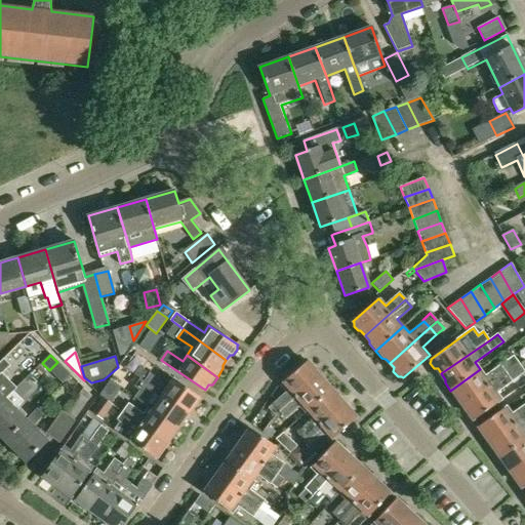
[(458,398),(462,403),(506,373),(519,363),(514,356),(485,375),(480,369),(450,391),(456,399),(458,398)]
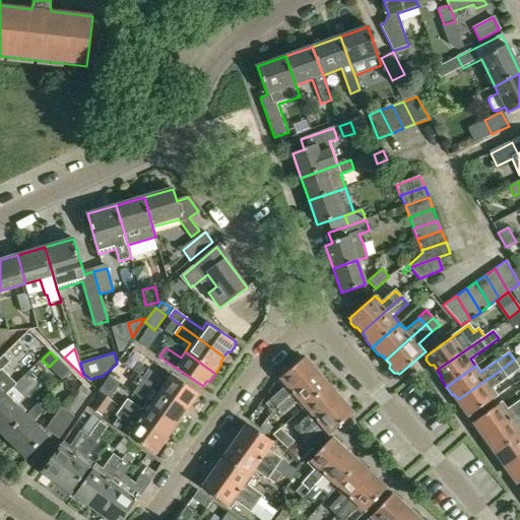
[(0,361),(0,401),(7,395),(17,385),(2,369),(9,362),(5,356),(0,361)]
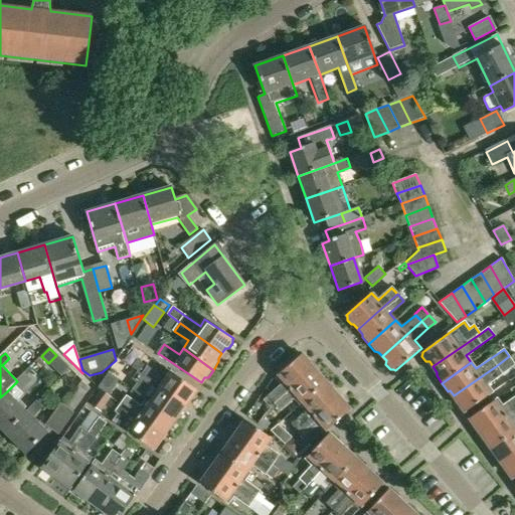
[(309,364),(309,360),(306,356),(302,356),(302,355),(277,378),(283,385),(265,400),(271,407),(275,403),(313,369),(309,364)]
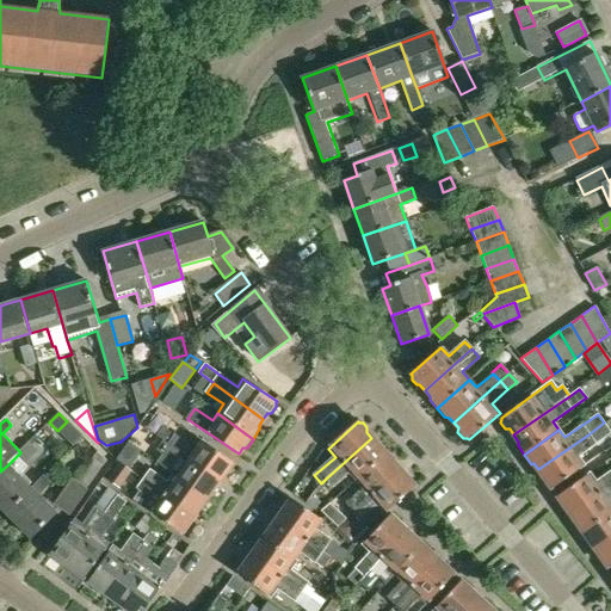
[(543,475),(542,479),(547,486),(550,486),(551,488),(582,466),(578,456),(610,432),(604,423),(588,434),(538,469),(543,475)]
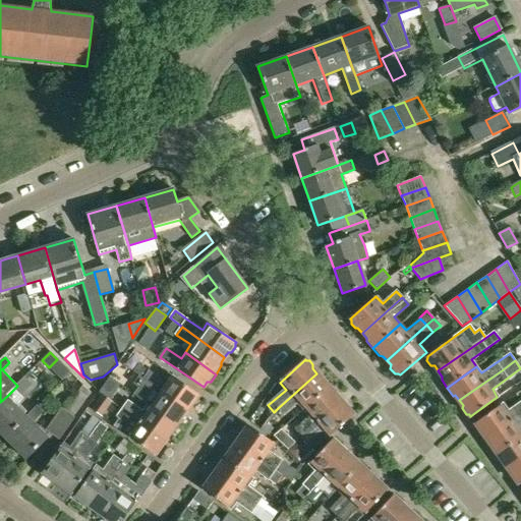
[(139,374),(187,409),(190,404),(194,404),(197,399),(197,395),(198,394),(170,374),(165,381),(150,370),(138,363),(133,371),(139,374)]
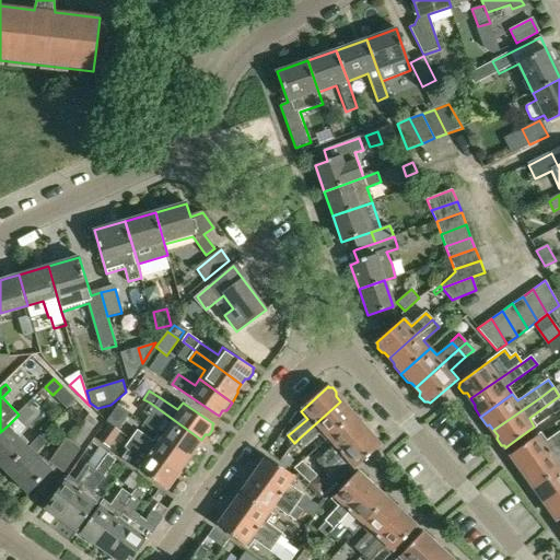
[(319,433),(326,441),(357,415),(349,406),(345,406),(340,401),(299,439),(305,446),(319,433)]
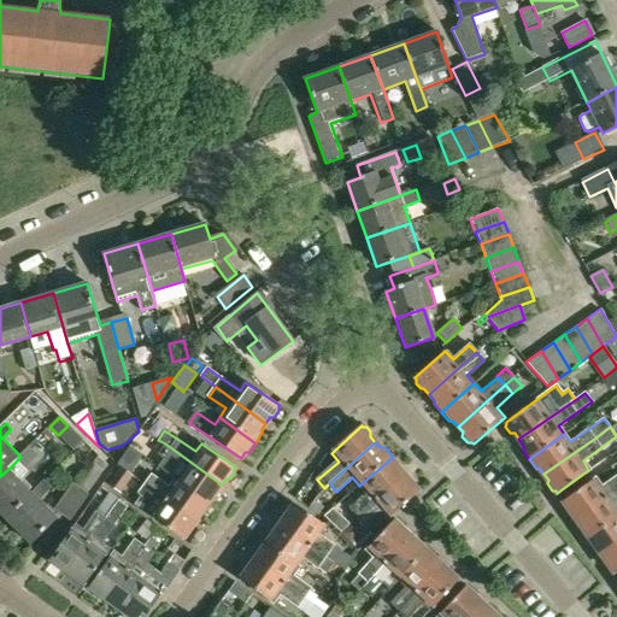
[(165,458),(159,468),(165,472),(175,479),(211,505),(218,494),(218,491),(222,485),(165,444),(159,453),(165,458)]
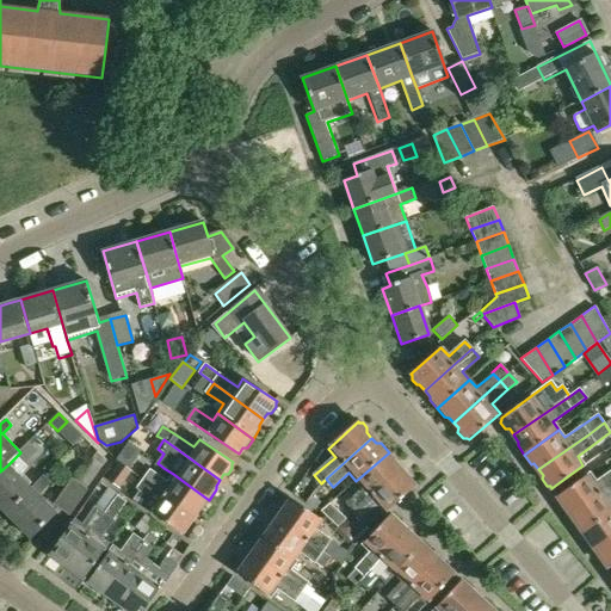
[(127,442),(116,460),(128,468),(140,450),(127,442)]
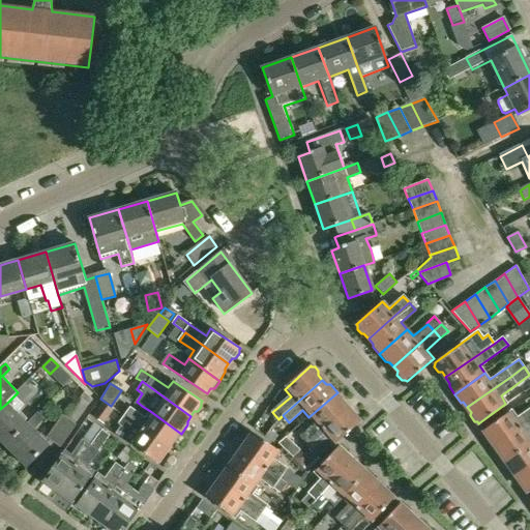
[(0,409),(0,439),(6,446),(28,424),(16,412),(23,405),(21,403),(33,391),(26,384),(18,392),(7,403),(0,409)]
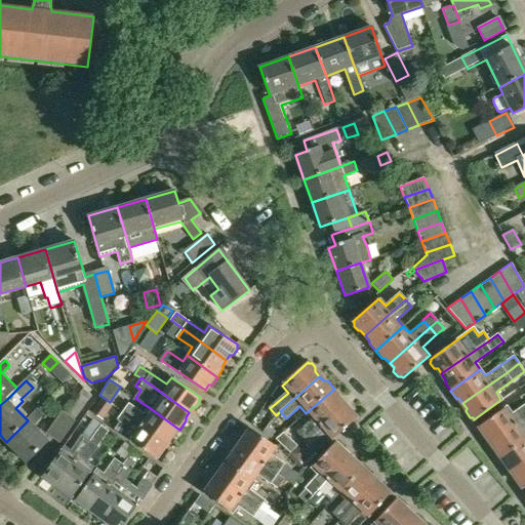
[(82,389),(64,414),(63,413),(48,434),(61,443),(75,421),(74,421),(92,396),(82,389)]
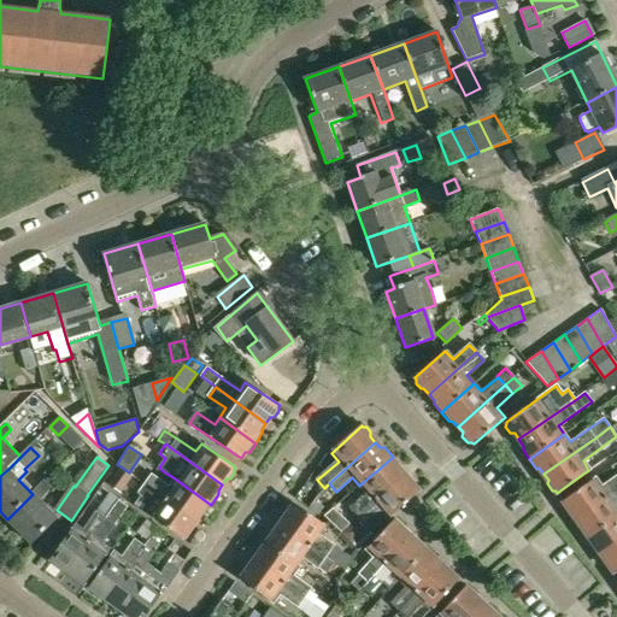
[(350,507),(357,516),(404,475),(400,469),(400,465),(393,457),(359,486),(365,493),(350,507)]
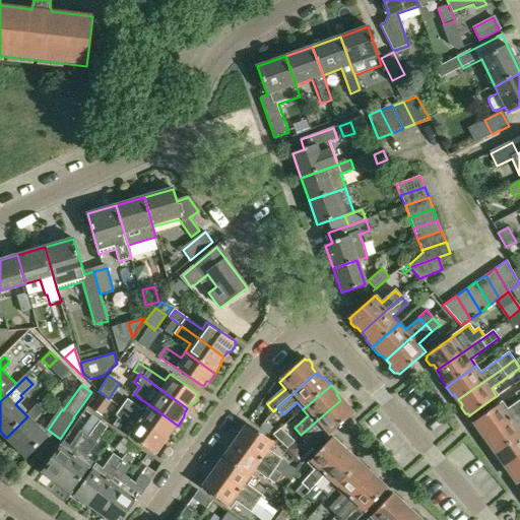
[(90,408),(102,415),(112,400),(101,393),(90,408)]
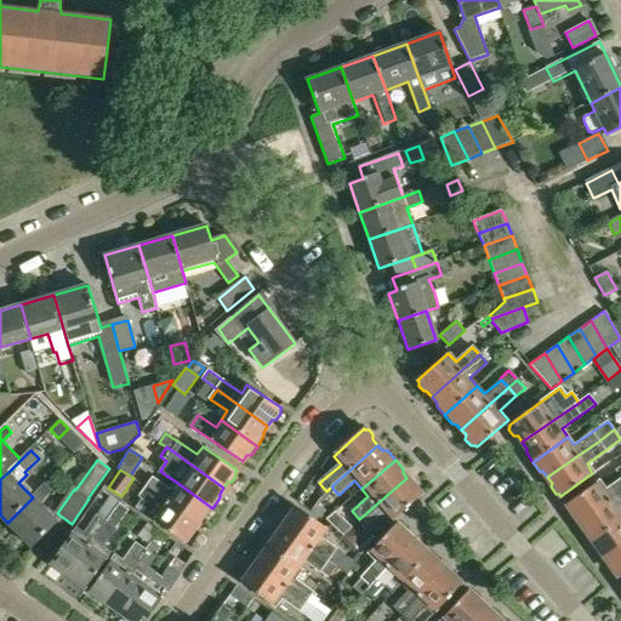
[(574,516),(579,523),(620,491),(620,477),(605,489),(599,479),(567,503),(568,505),(567,508),(571,516),(574,516)]
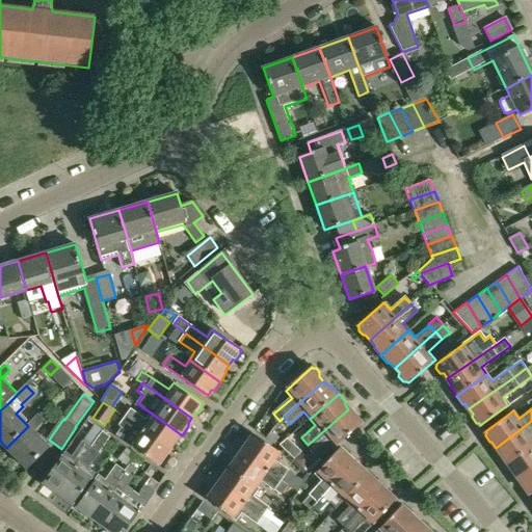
[(125,417),(169,449),(174,442),(178,443),(182,435),(151,413),(147,420),(131,409),(125,417)]
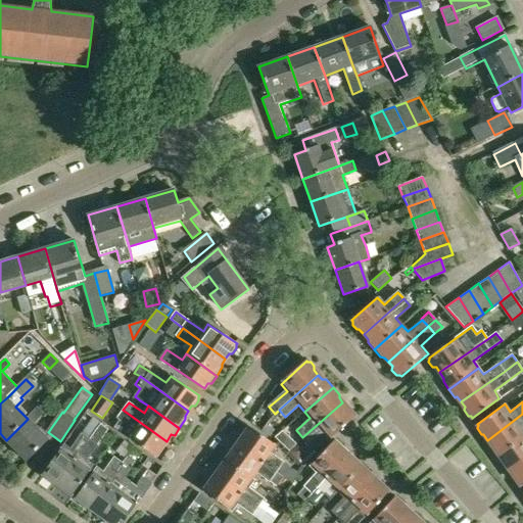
[(329,439),(332,436),(354,416),(353,415),(354,412),(350,407),(347,408),(342,402),(302,437),(308,444),(323,433),(329,439)]
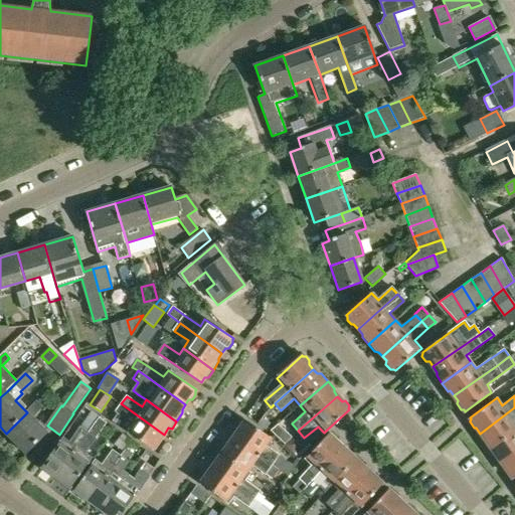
[(38,401),(27,412),(6,434),(26,455),(47,433),(33,418),(43,407),(38,401)]
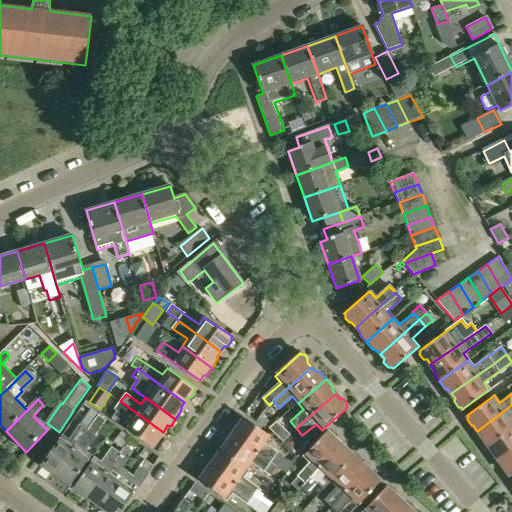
[(120,413),(114,420),(124,427),(125,428),(152,446),(153,445),(156,445),(160,440),(160,437),(163,432),(120,401),(115,409),(117,411),(120,413)]
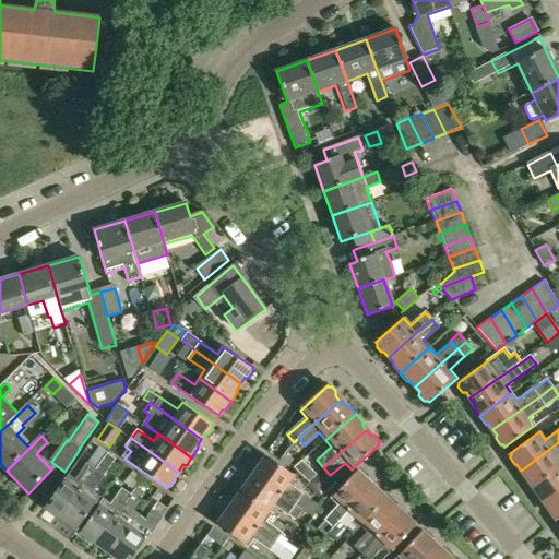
[(558,442),(521,471),(525,477),(525,479),(531,487),(558,466),(558,458),(557,455),(558,453),(558,442)]
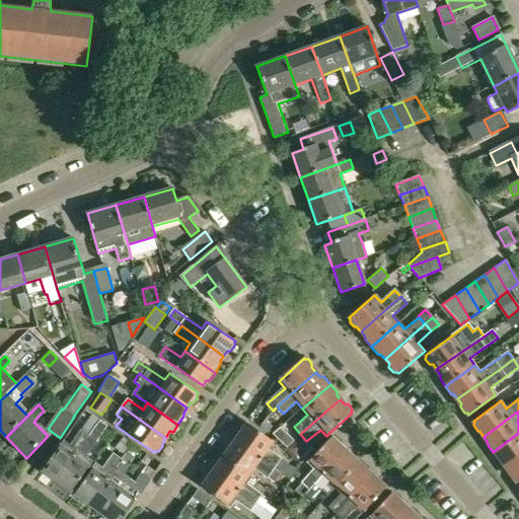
[(53,477),(58,480),(89,436),(99,420),(91,415),(71,445),(64,440),(43,471),(45,472),(44,473),(50,478),(53,477)]
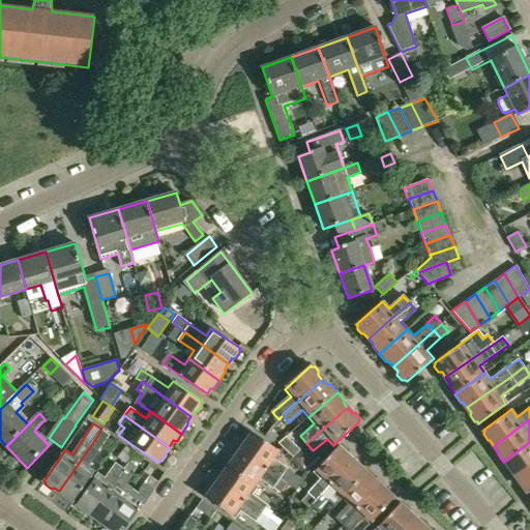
[(101,429),(91,445),(59,491),(63,495),(63,497),(71,503),(72,501),(74,502),(94,472),(88,466),(110,435),(101,429)]
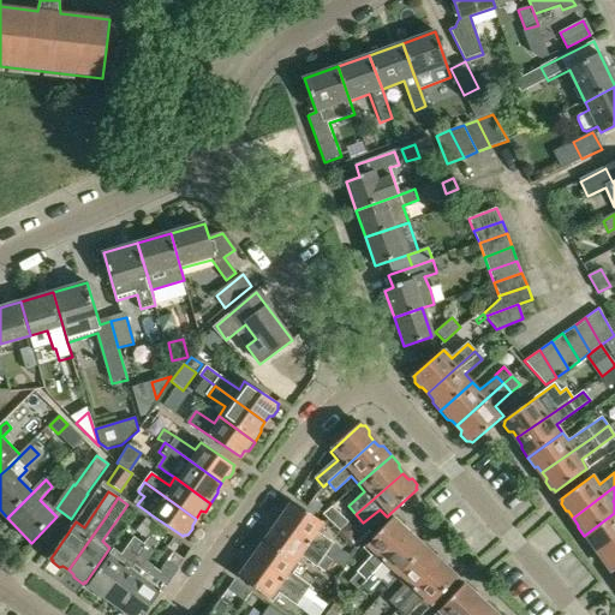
[(314,500),(308,507),(317,514),(322,506),(314,500)]
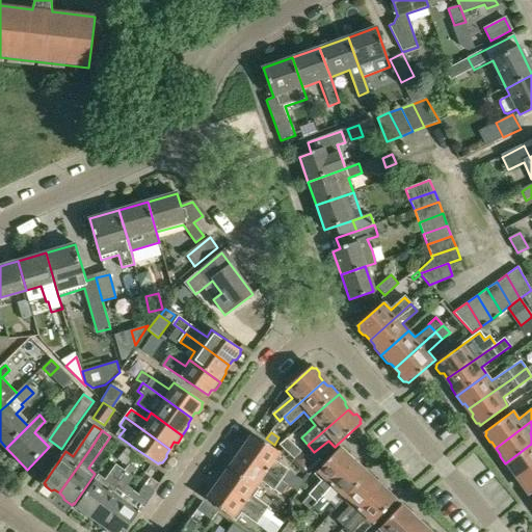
[(250,435),(246,441),(247,445),(242,453),(281,480),(288,470),(273,460),(278,452),(254,435),(250,435)]
